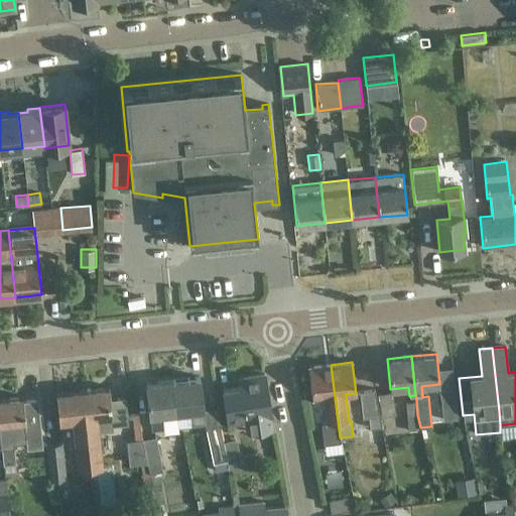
[(340,437),(331,365),(308,367),(312,398),(324,397),(327,423),(321,423),(323,444),(340,442),(340,437)]
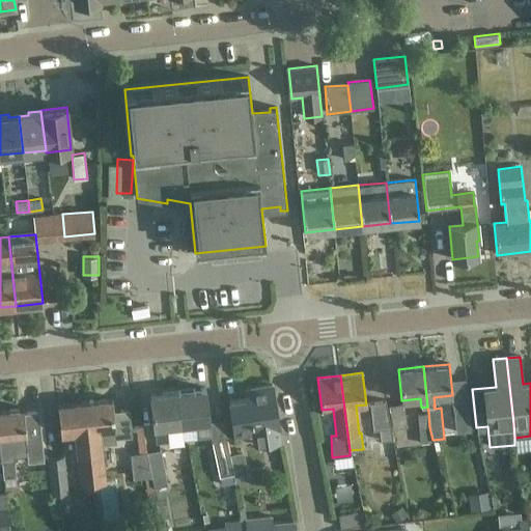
[(260,430),(262,443),(281,440),(272,385),(245,389),(247,398),(229,401),(232,422),(234,435),(260,430)]
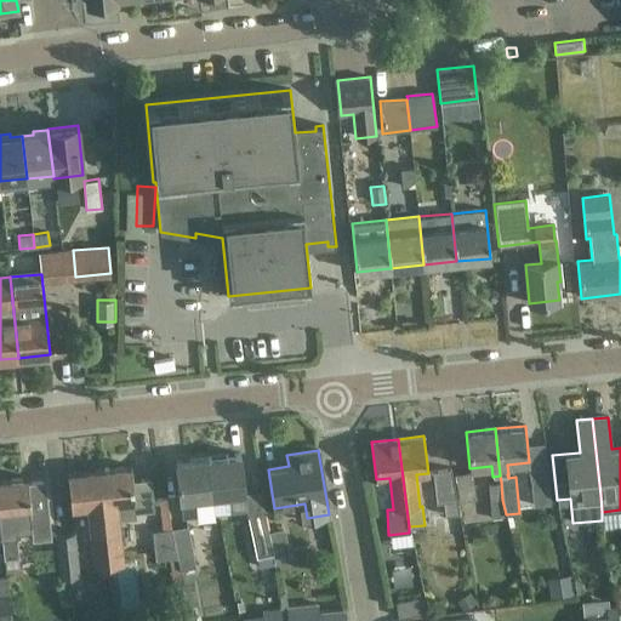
[(208,457),(212,497),(231,495),(232,511),(245,510),(244,493),(245,493),(240,454),(208,457)]
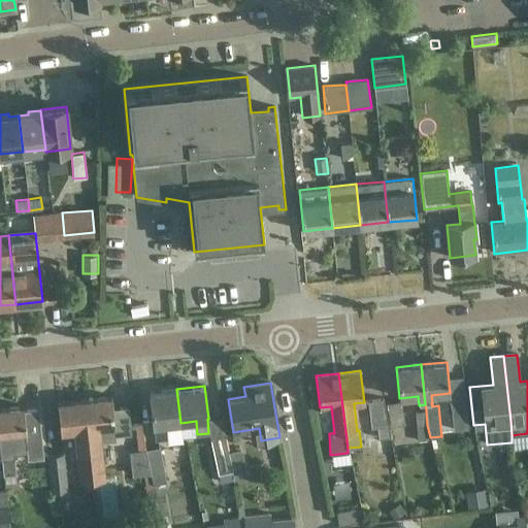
[(183,442),(180,423),(176,389),(149,392),(153,426),(154,426),(156,439),(166,438),(167,443),(183,442)]
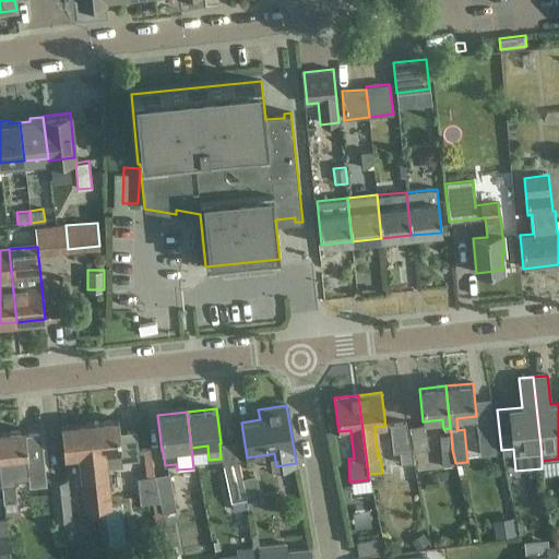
[(117,420),(88,424),(93,454),(94,476),(98,510),(111,509),(107,468),(121,467),(120,460),(138,459),(135,431),(119,433),(117,420)]
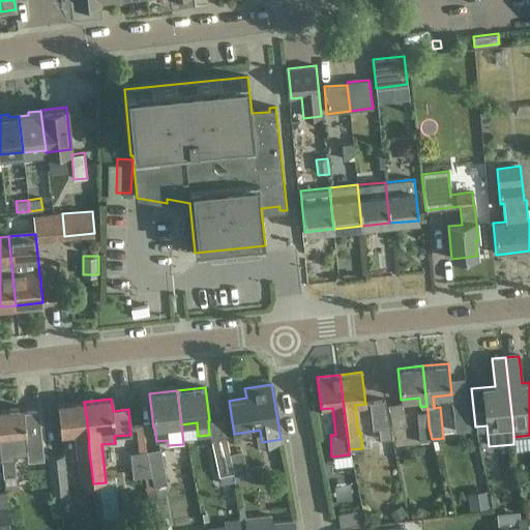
[(370,403),(373,430),(378,429),(380,440),(391,438),(385,400),(370,403)]
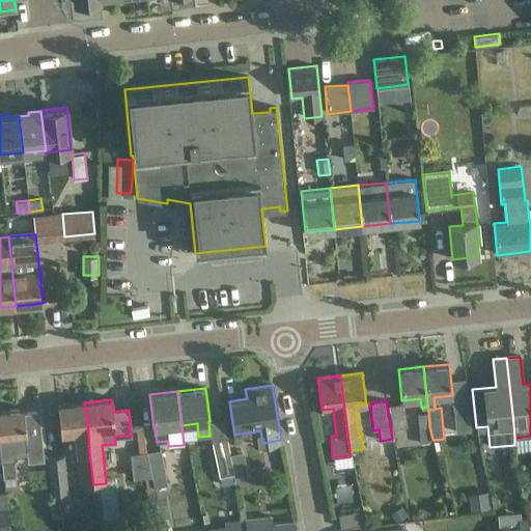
[(78,453),(80,470),(82,486),(93,484),(89,452),(88,431),(84,402),(58,404),(61,435),(76,432),(78,453)]
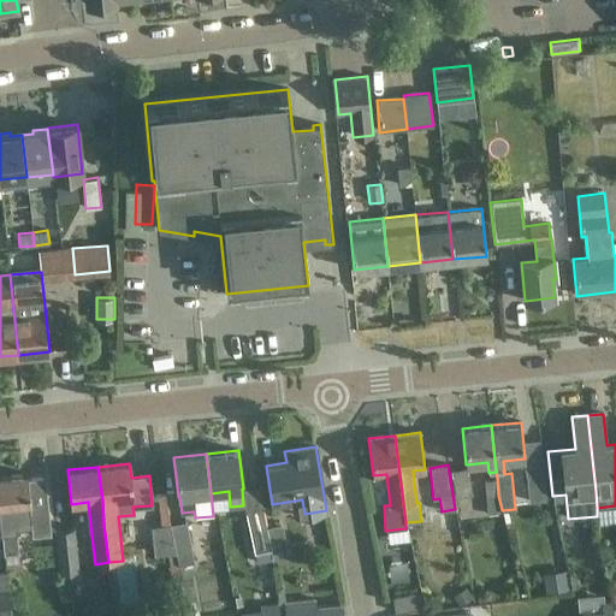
[(450,471),(456,497),(473,493),(467,467),(450,471)]
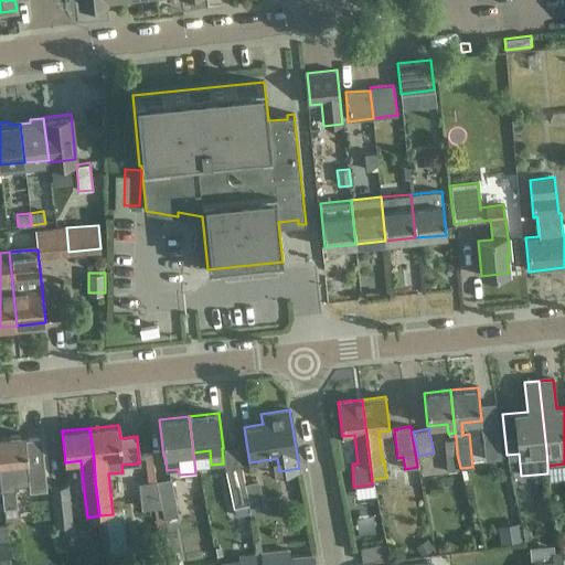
[(484,460),(501,458),(498,434),(482,436),(484,460)]
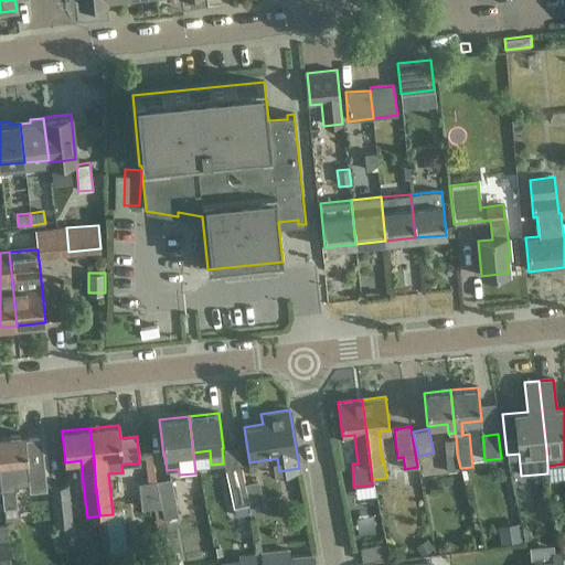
[(0,437),(0,471),(1,487),(3,509),(17,508),(14,480),(29,479),(30,491),(46,489),(42,437),(25,439),(25,435),(0,437)]
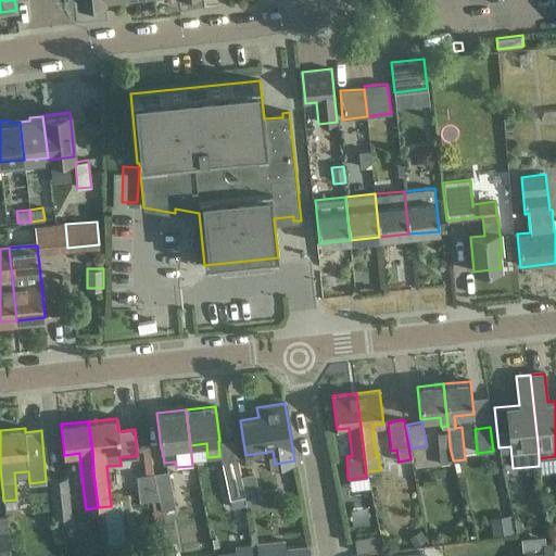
[(450,447),(449,431),(438,432),(440,464),(451,463),(450,447)]
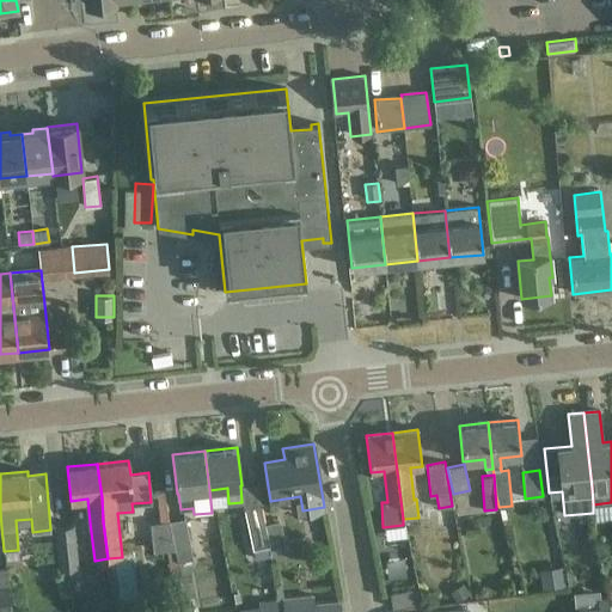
[(257,484),(242,487),(244,509),(259,506),(257,484)]
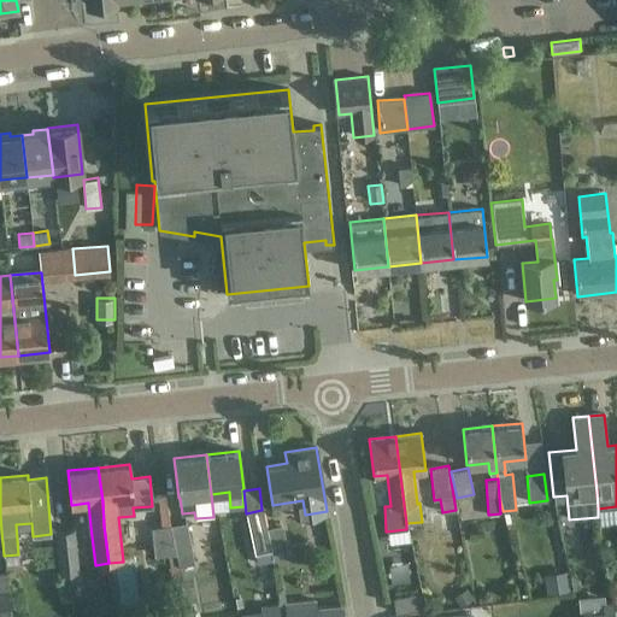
[(270,550),(268,538),(262,510),(246,513),(252,541),(254,553),(270,550)]
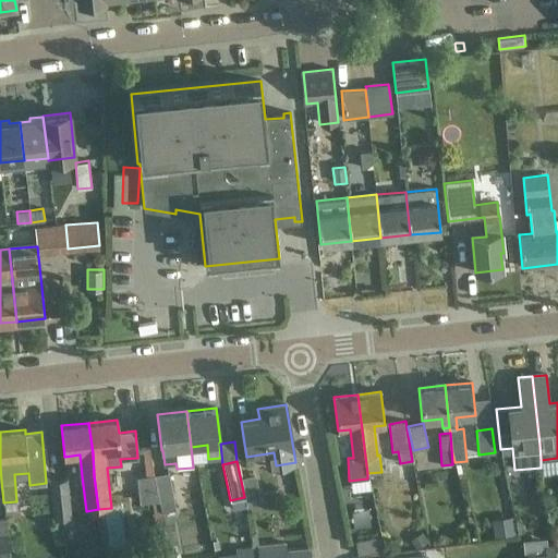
[(162,512),(177,510),(169,472),(155,475),(162,512)]
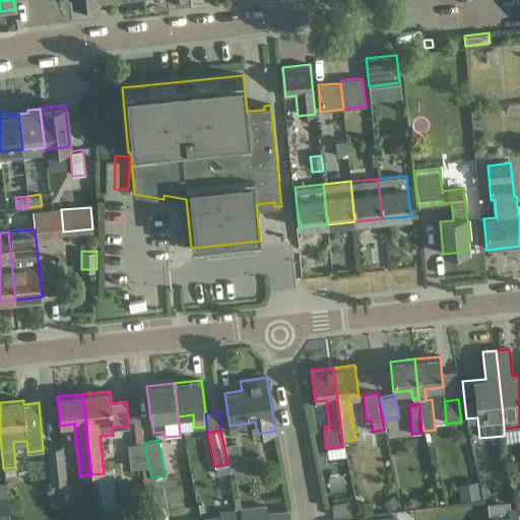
[(46,447),(50,482),(66,480),(62,445),(46,447)]
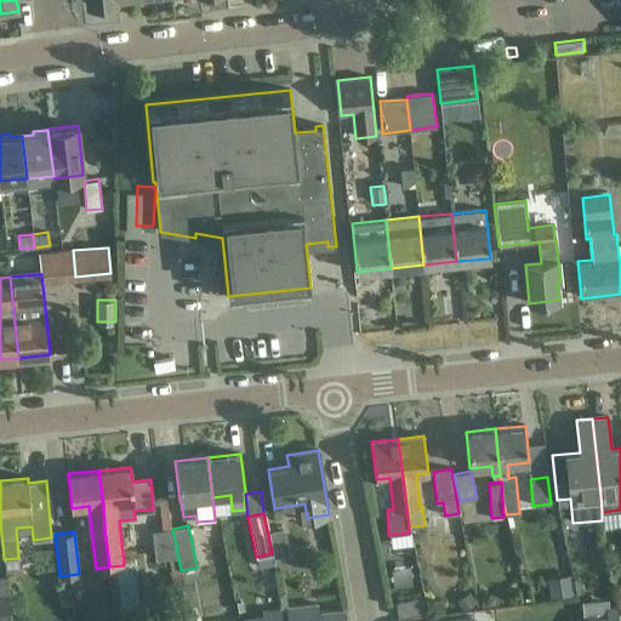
[(415,556),(396,557),(397,577),(416,575),(415,556)]
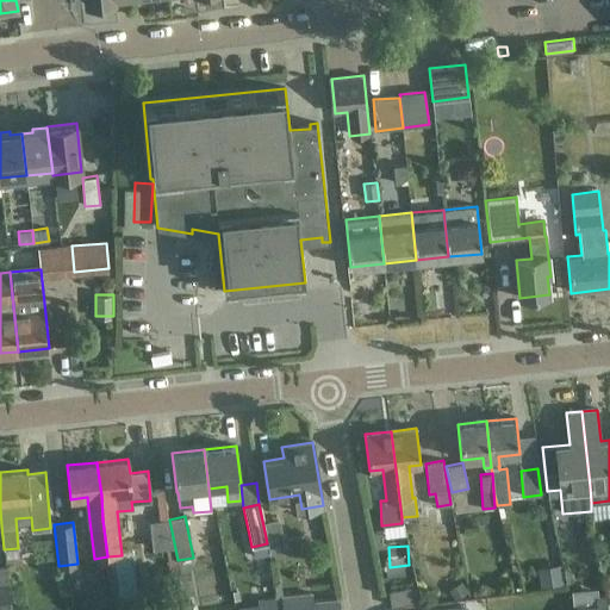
[(18,548),(4,549),(6,566),(20,565),(18,548)]
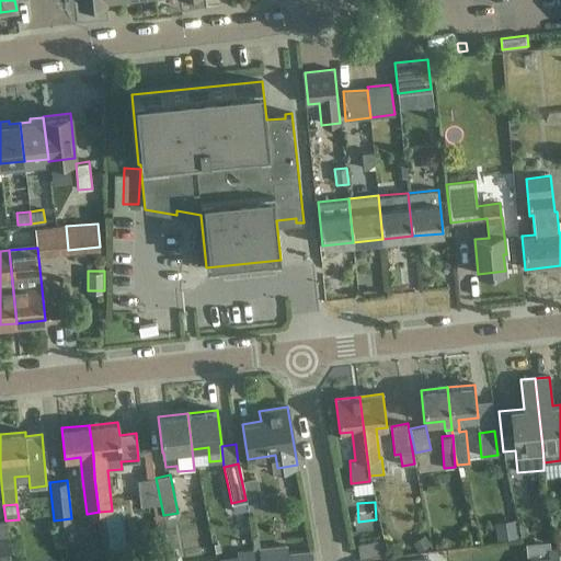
[(178,513),(163,515),(170,547),(179,546),(174,527),(178,513)]
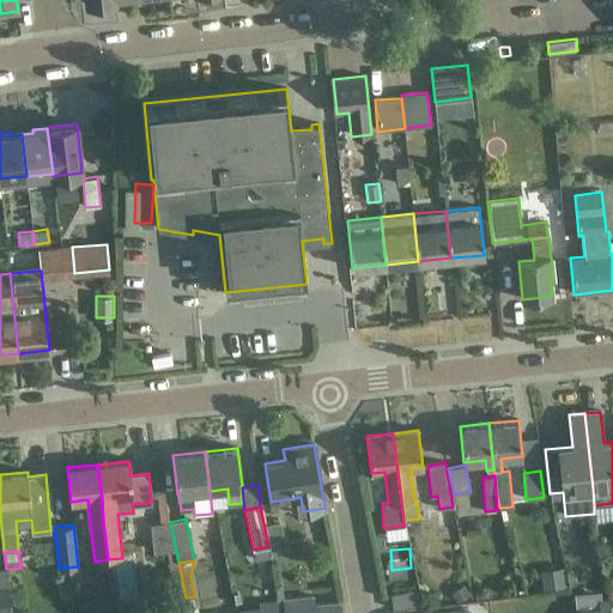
[(562,574),(542,576),(545,590),(564,587),(562,574)]
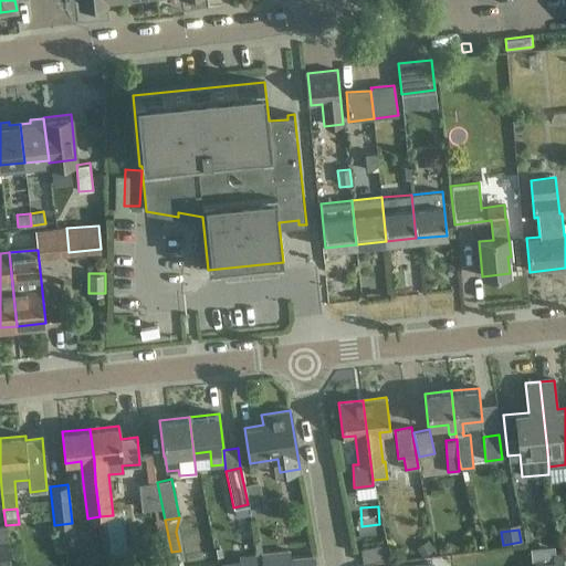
[(558,538),(535,540),(535,551),(559,549),(558,538)]
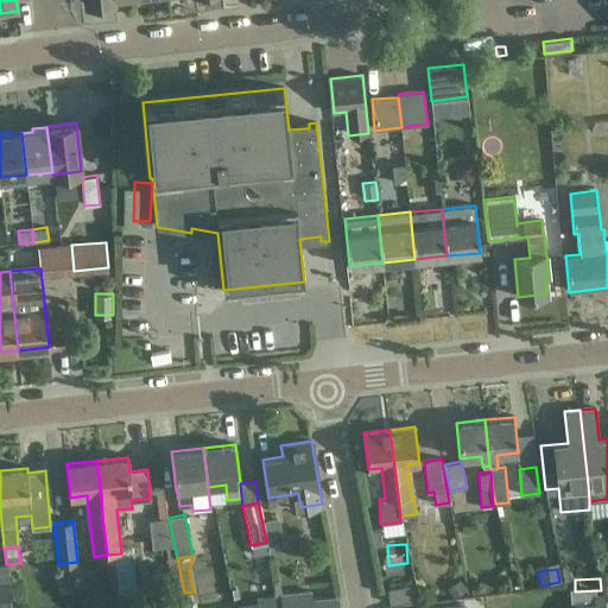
[(460,580),(447,588),(454,597),(467,589),(460,580)]
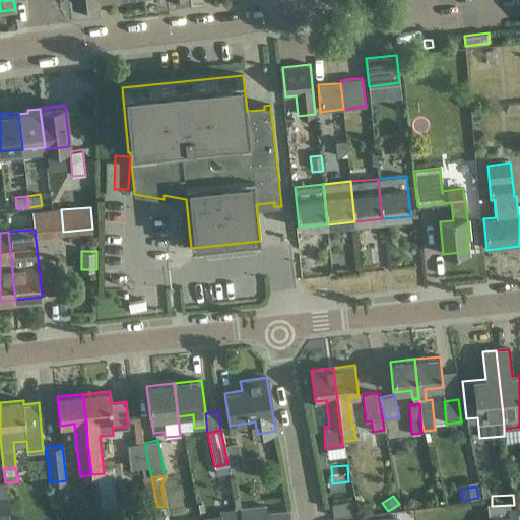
[(7,499),(0,499),(0,519),(9,519),(7,499)]
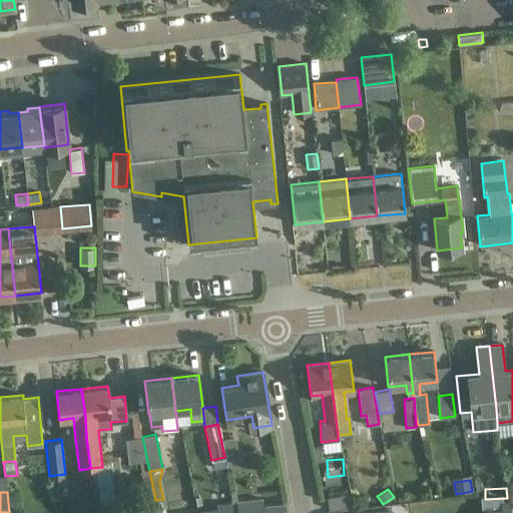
[(349,493),(327,497),(329,510),(351,506),(349,493)]
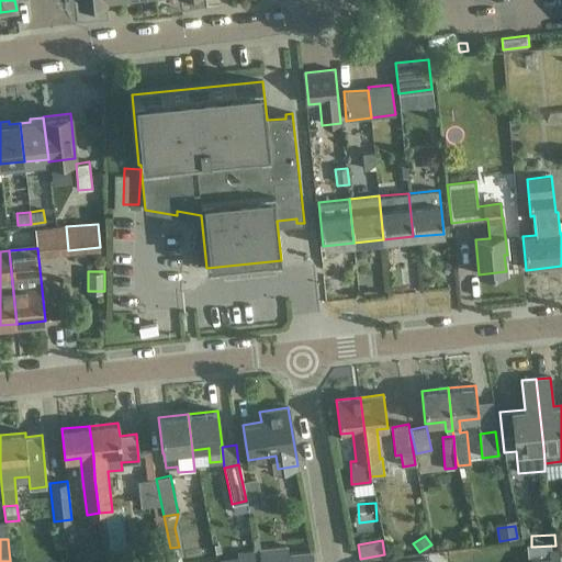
[(260,550),(261,561),(312,561),(311,551),(288,553),(287,547),(260,550)]
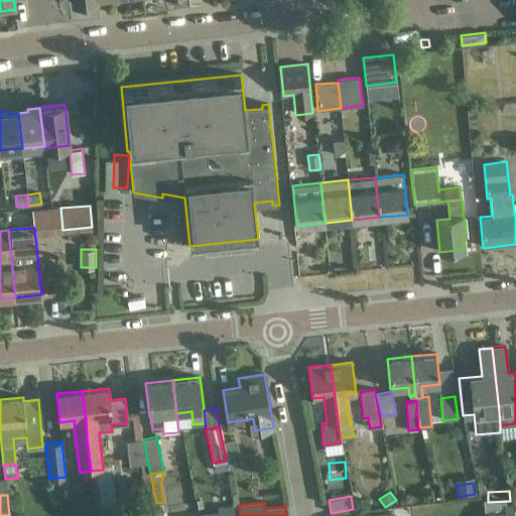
[(484,513),(484,515),(514,515),(512,503),(504,504),(504,511),(484,513)]
